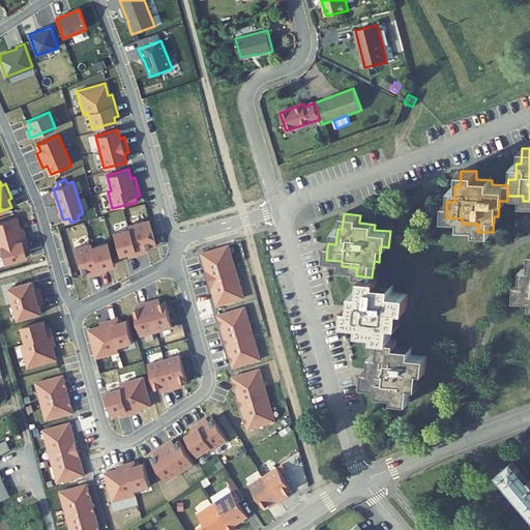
[(20,230),(17,217),(0,222),(0,246),(0,247),(5,263),(28,257),(26,251),(29,251),(23,229),(20,230)]
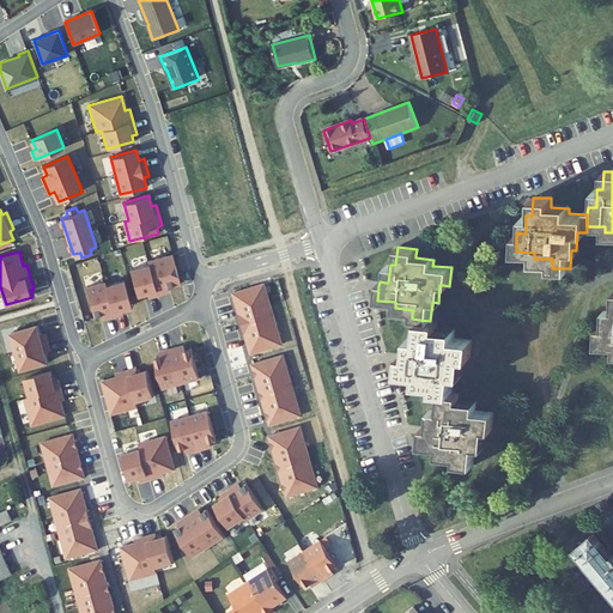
[(173,254),(149,261),(150,265),(131,269),(138,296),(147,293),(150,298),(170,292),(169,287),(181,284),(173,254)]
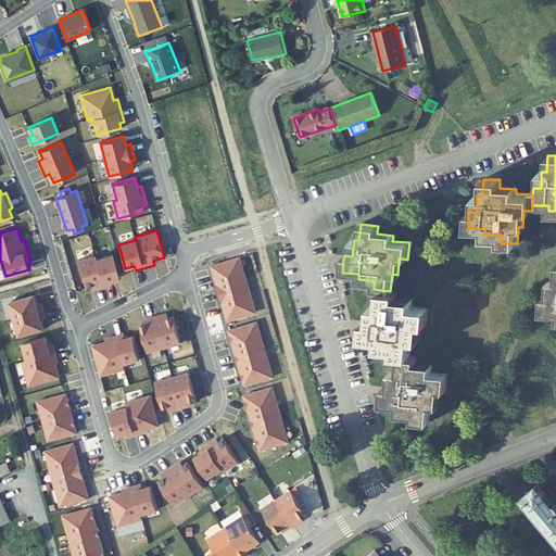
[(95,252),(77,256),(85,283),(90,281),(91,287),(111,281),(110,277),(118,274),(113,255),(97,260),(95,252)]
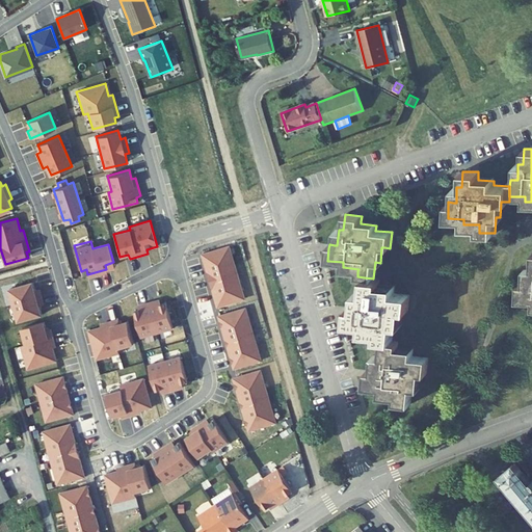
[(245,299),(230,246),(203,255),(218,307),(245,299)]
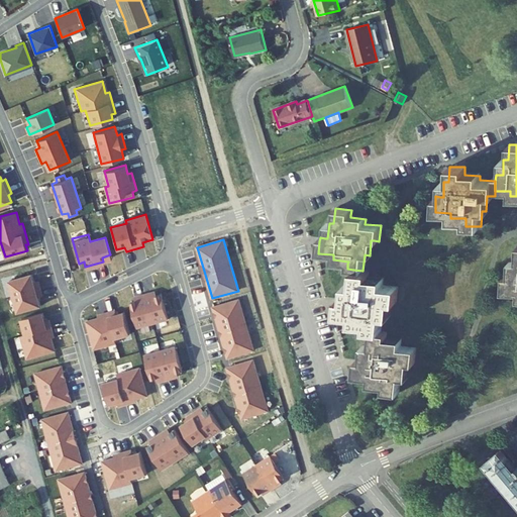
[(516,246),(516,263),(511,263),(510,278),(508,278),(503,277),(502,293),(516,293),(516,246)]
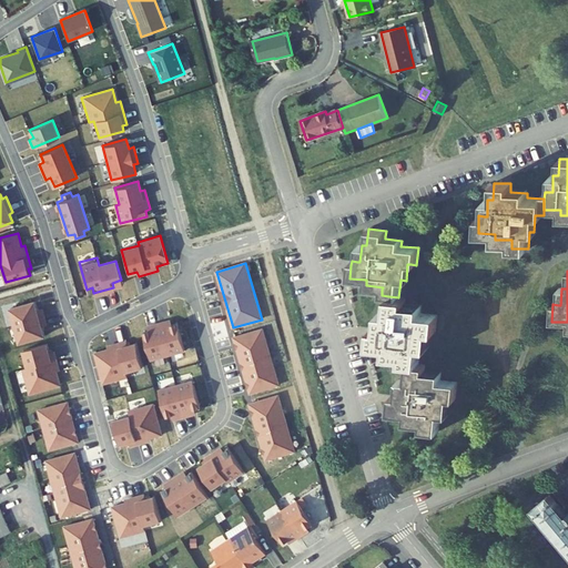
[(408,363),(418,364),(421,347),(426,347),(427,331),(430,332),(436,332),(438,315),(421,313),(422,307),(405,306),(405,303),(406,297),(398,297),(388,296),(387,313),(382,312),(379,328),(377,328),(372,328),(371,333),(369,345),(386,347),(386,353),(403,354),(403,357),(402,363),(408,363)]
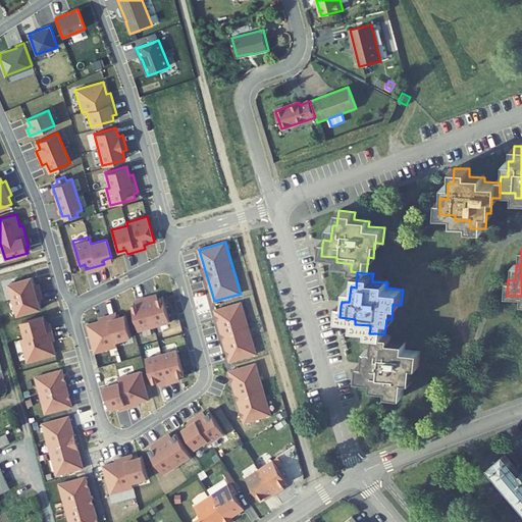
[(35,285),(33,277),(10,283),(18,315),(42,309),(39,301),(44,299),(39,284),(35,285)]
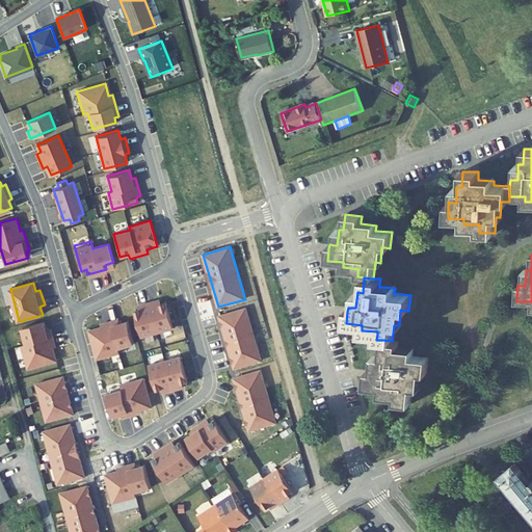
[(141,338),(174,328),(167,302),(161,304),(160,300),(139,306),(140,311),(135,312),(141,338)]
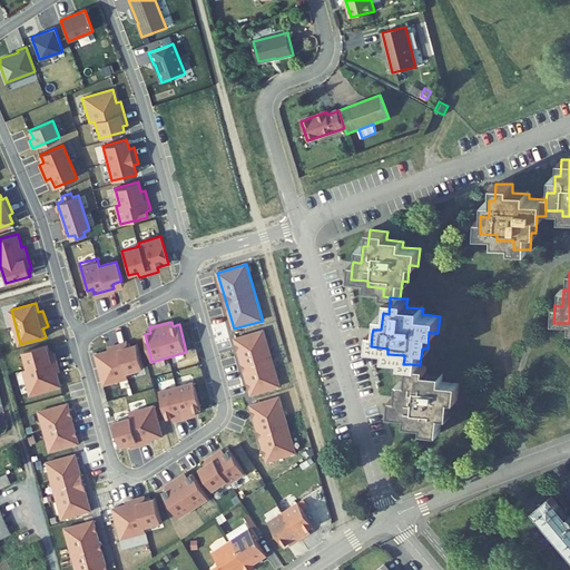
[(264,331),(235,338),(252,395),(281,386),(264,331)]
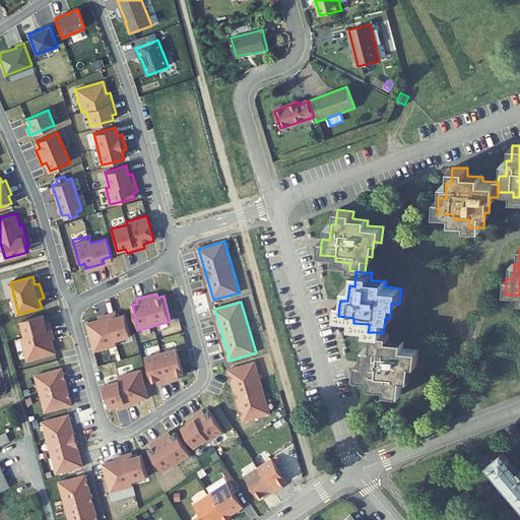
[(94,351),(118,345),(116,340),(132,336),(126,315),(121,316),(120,312),(99,318),(100,320),(87,323),(94,351)]
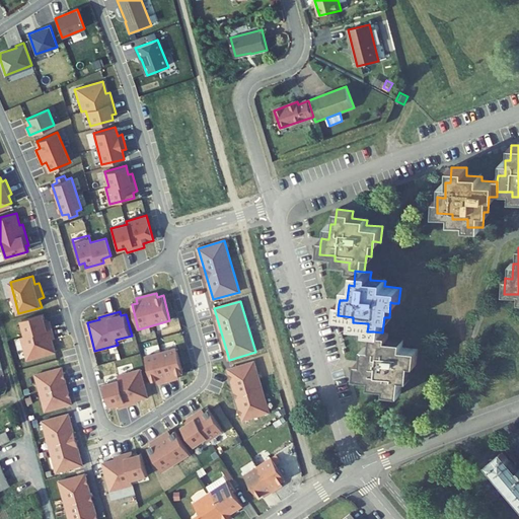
[(26,336),(22,338),(28,360),(56,352),(53,340),(55,339),(50,321),(46,322),(43,314),(22,320),(26,336)]
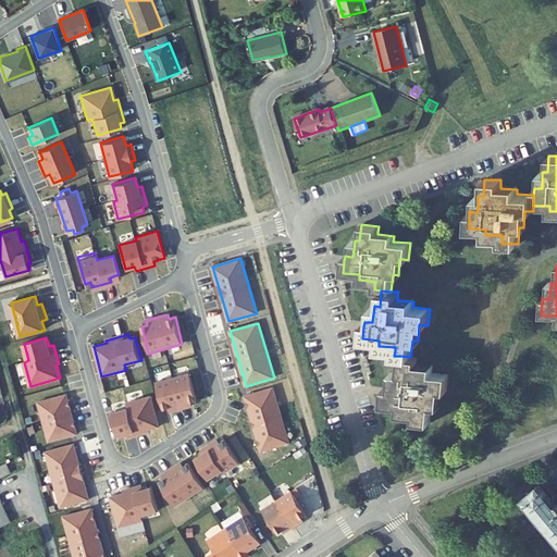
[(415,413),(413,416),(413,421),(430,423),(432,406),(437,407),(438,391),(442,391),(447,391),(448,374),(432,372),(433,368),(417,366),(417,363),(417,358),(410,357),(400,356),(398,372),(393,372),(392,388),(388,387),(384,387),(383,392),(382,404),(398,406),(398,411),(415,413)]
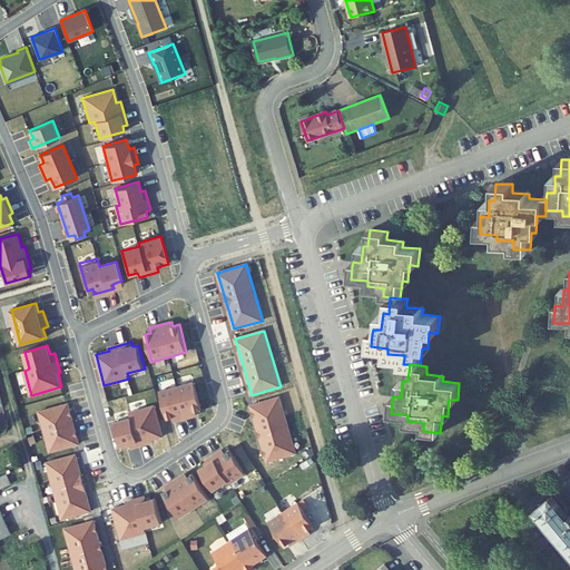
[(195,382),(160,392),(167,419),(174,418),(175,422),(197,416),(196,411),(202,410),(195,382)]
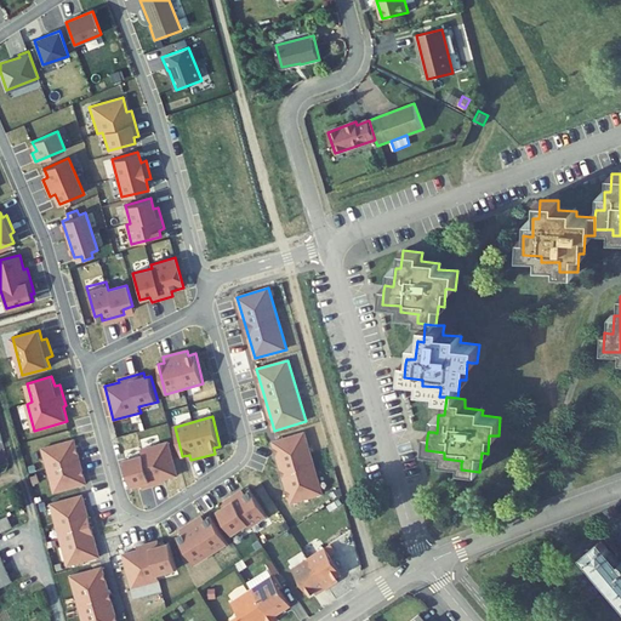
[(305,432),(273,442),(291,502),(323,494),(305,432)]
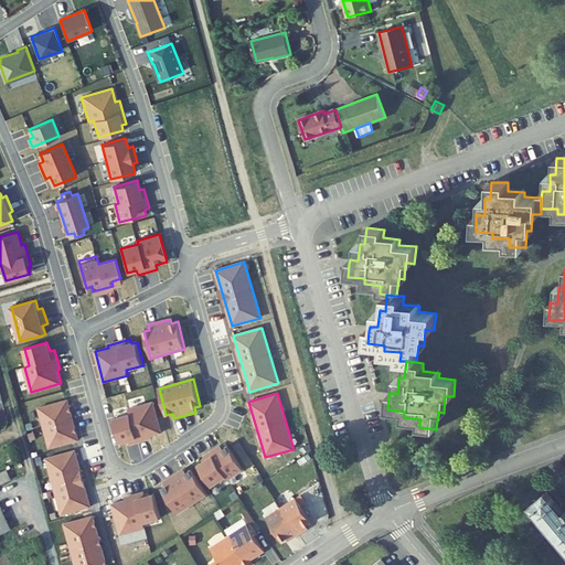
[(77,440),(66,402),(38,409),(49,448),(77,440)]
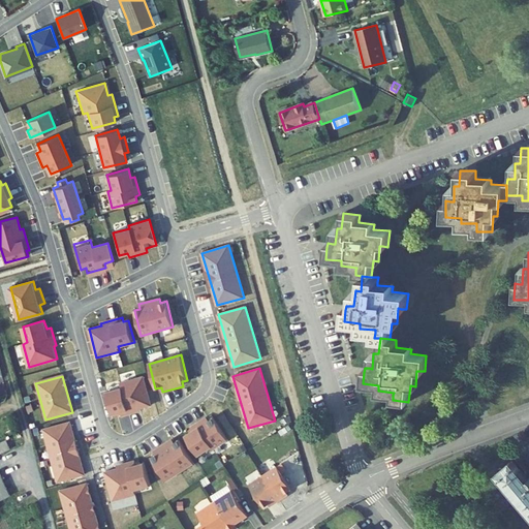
[(144,377),(121,383),(122,389),(106,393),(113,415),(121,412),(122,416),(141,412),(139,409),(152,406),(144,377)]
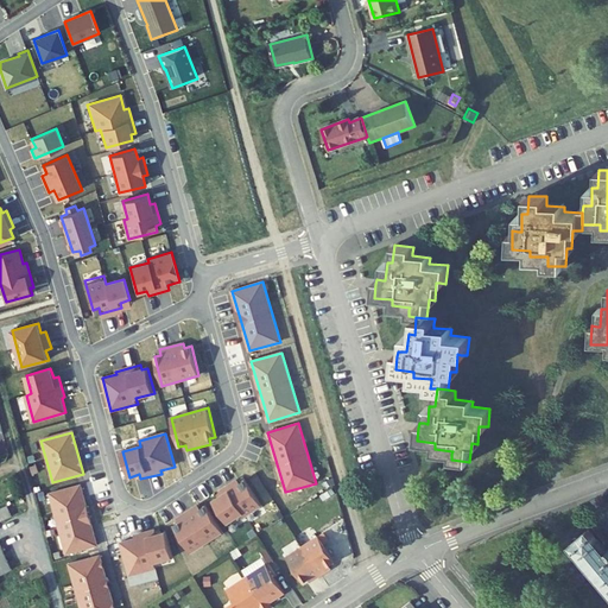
[(244,512),(246,515),(261,505),(246,480),(240,483),(238,479),(219,491),(222,495),(213,500),(227,523),(244,512)]
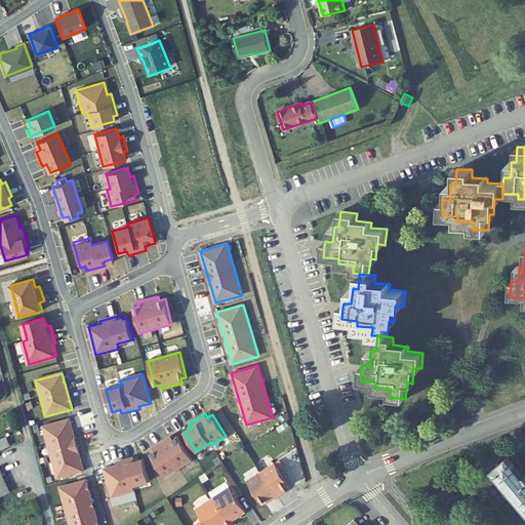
[(69,419),(42,427),(56,478),(83,471),(69,419)]
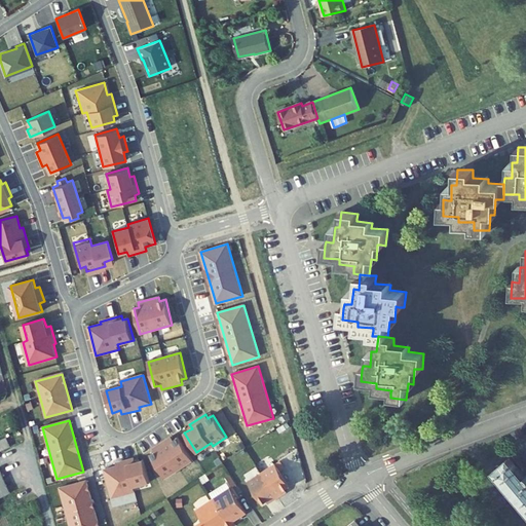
[(0,440),(0,451),(10,447),(6,437),(0,440)]
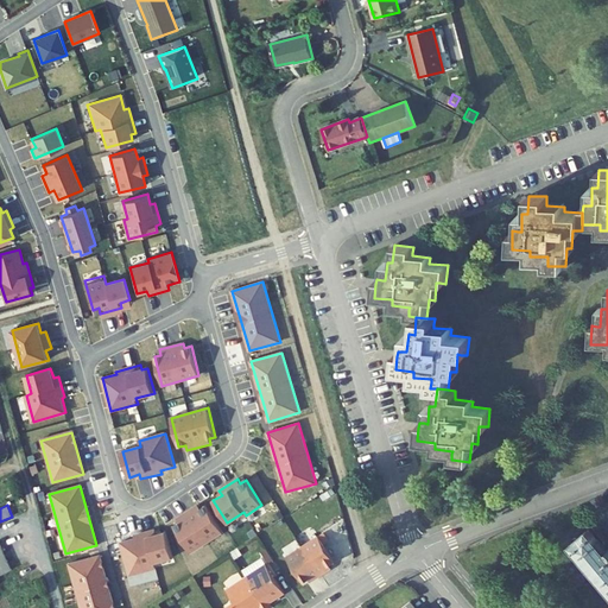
[(191,552),(223,532),(206,505),(201,508),(198,505),(176,518),(179,523),(173,526),(191,552)]
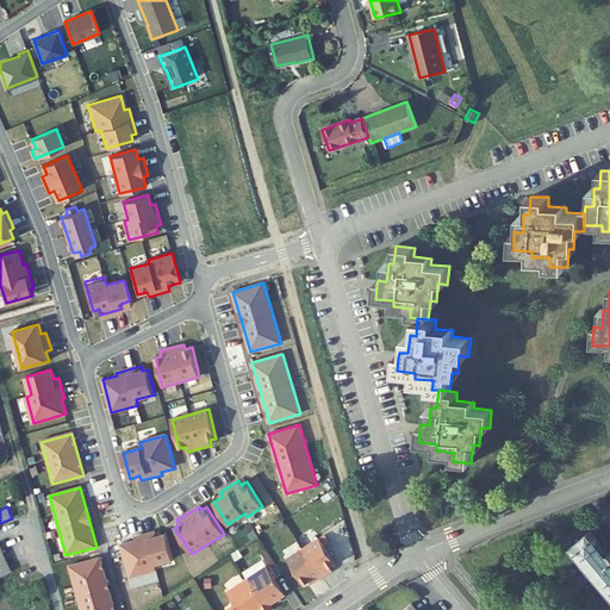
[(130,577),(157,570),(156,564),(174,559),(167,533),(161,535),(159,530),(135,536),(136,540),(122,543),(130,577)]
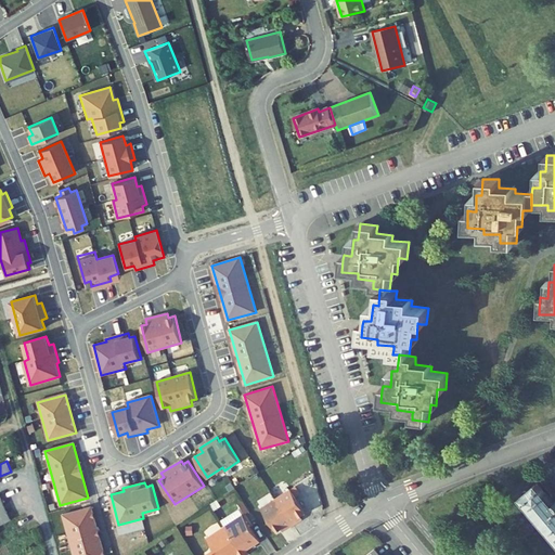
[(554,502),(554,503),(537,483),(521,497),(540,517),(541,518),(541,519),(554,536),(554,502)]
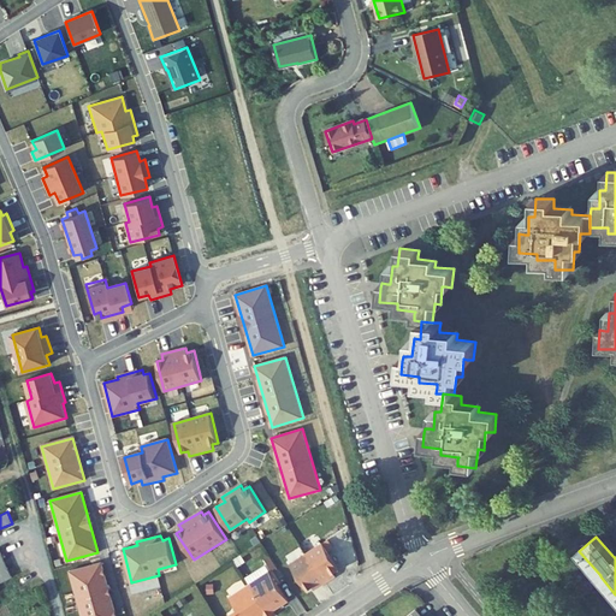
[(333,573),(339,569),(323,543),(306,552),(325,582),(332,578),(331,574),(333,573)]
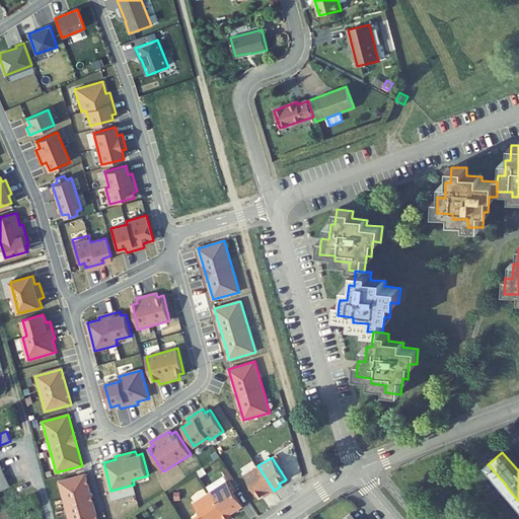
[(0,491),(10,487),(0,464),(0,491)]
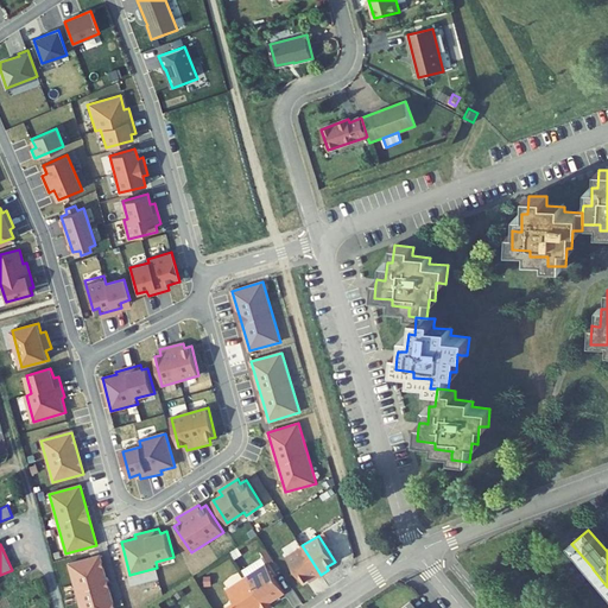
[(314,580),(321,575),(302,545),(286,556),(303,582),(309,578),(311,576),(314,580)]
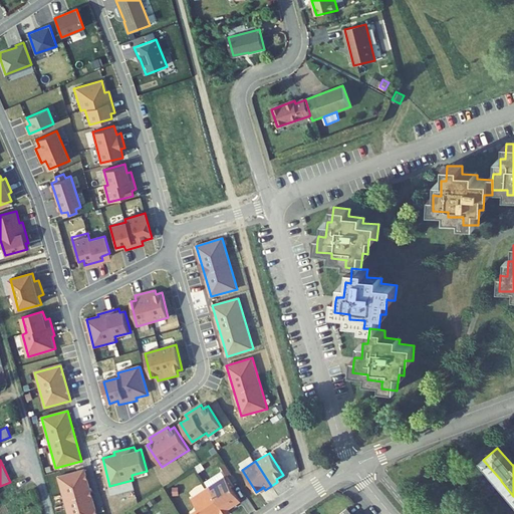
[(227,476),(231,473),(227,467),(223,470),(227,476)]
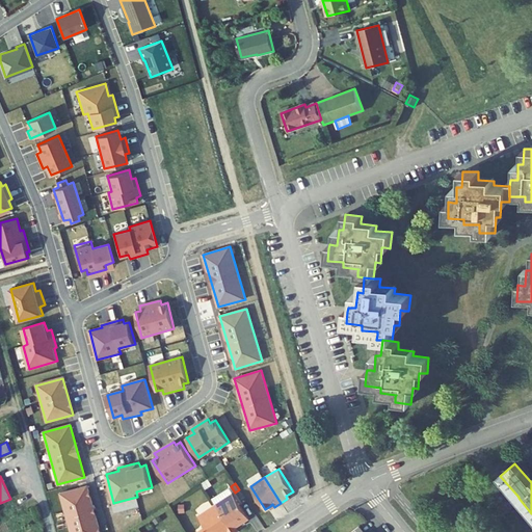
[(99,531),(86,486),(59,494),(69,531),(99,531)]
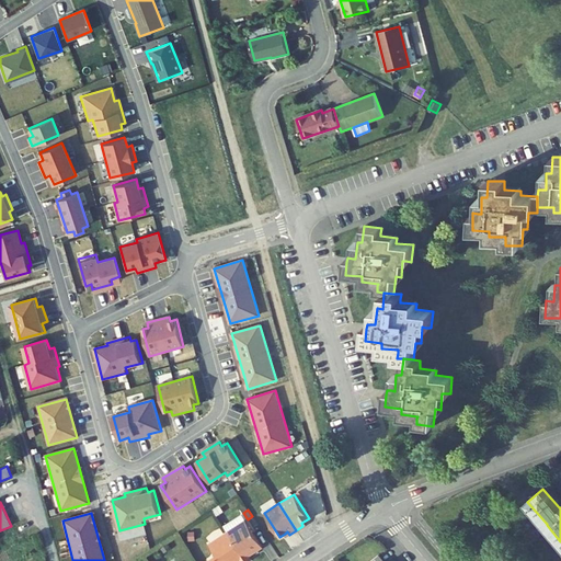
[(228,531),(245,521),(242,515),(224,526),(228,531)]
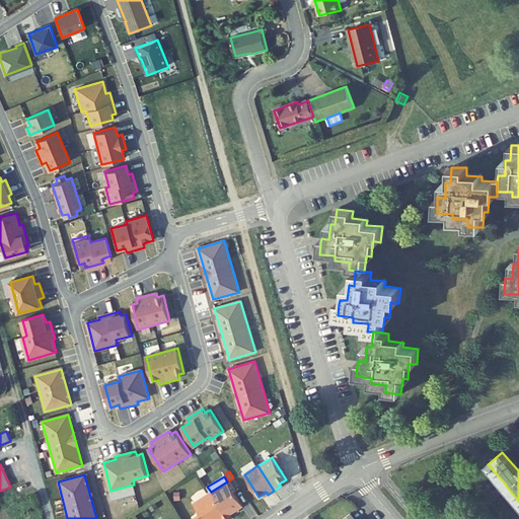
[(243,506),(240,503),(234,493),(227,482),(211,492),(226,516),(230,514),(243,506)]
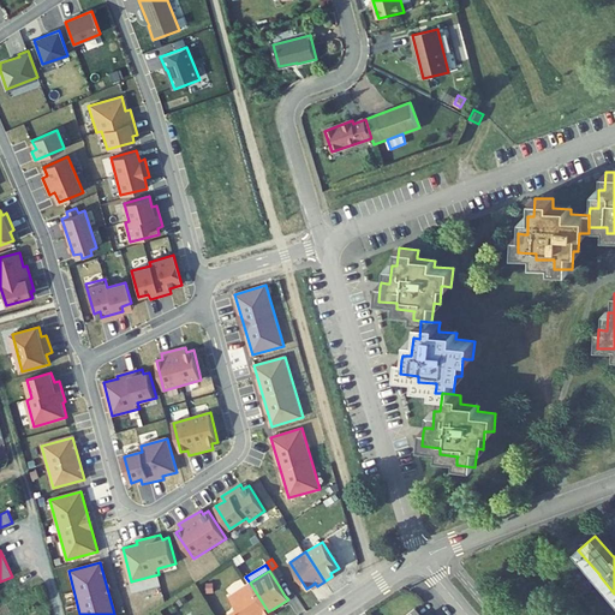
[(293,591),(286,579),(278,584),(285,596),(293,591)]
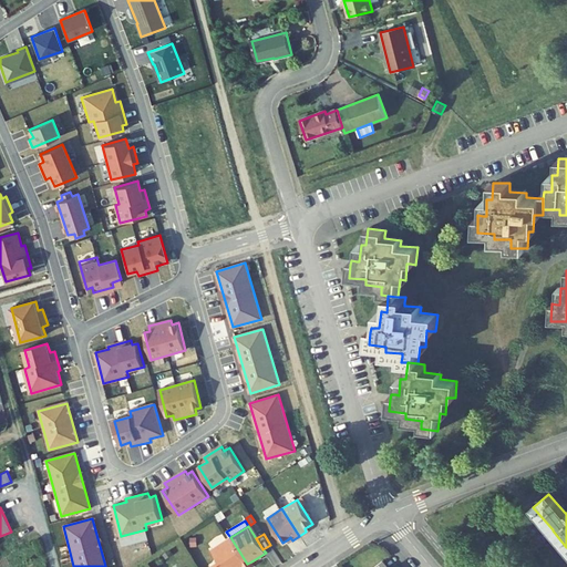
[(243,566),(247,564),(230,537),(212,549),(219,562),(212,566),(243,566)]
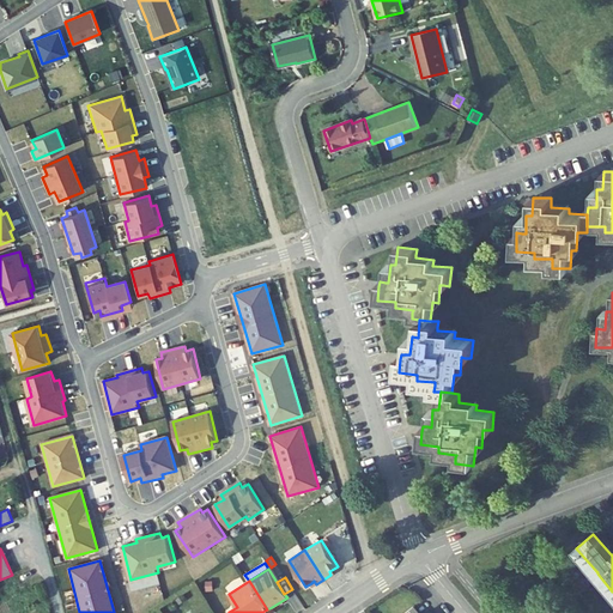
[(181,592),(174,596),(178,604),(186,599),(181,592)]
